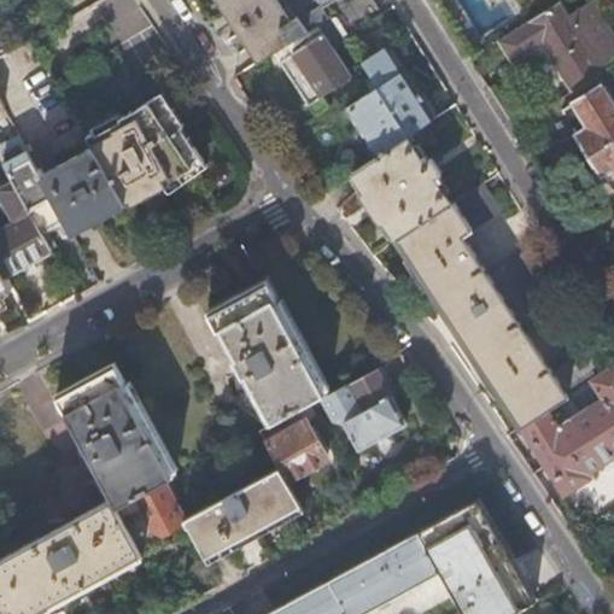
[(282,46),(320,22),(327,17),(325,13),(315,0),(211,0),(239,44),(253,65),(268,56),(282,46)]
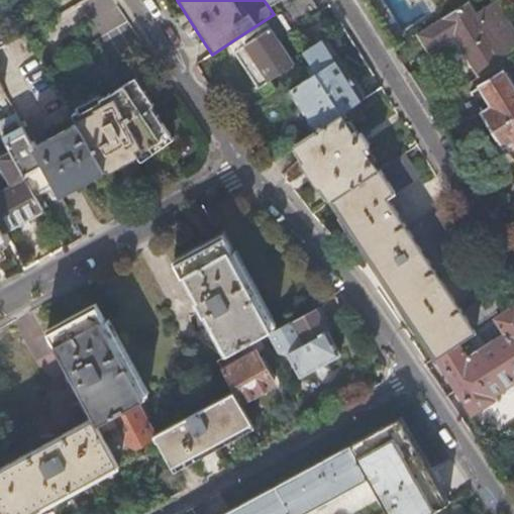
[(293,0),(288,0),(272,11),(274,14),(278,20),(285,31),(305,17),(293,0)]
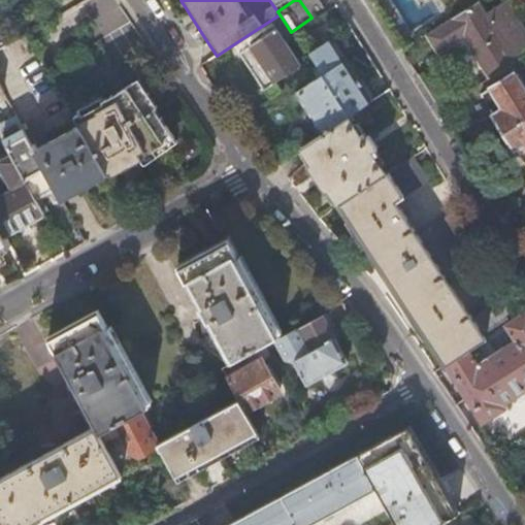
[(459,39),(487,80),(516,62),(486,17),(478,2),(433,29),(446,48),(459,39)]
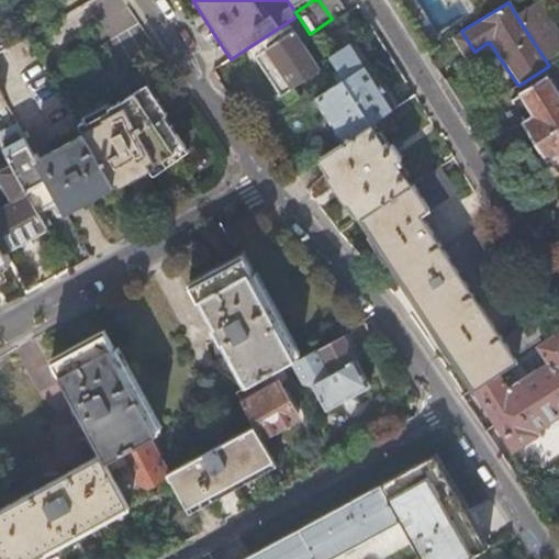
[(549,66),(558,59),(558,45),(558,46),(533,8),(517,18),(549,66)]
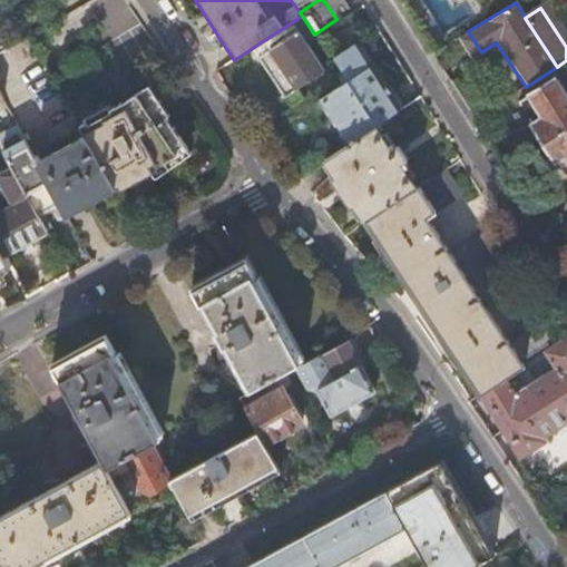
[(300,27),(306,22),(302,16),(295,20),(300,27)]
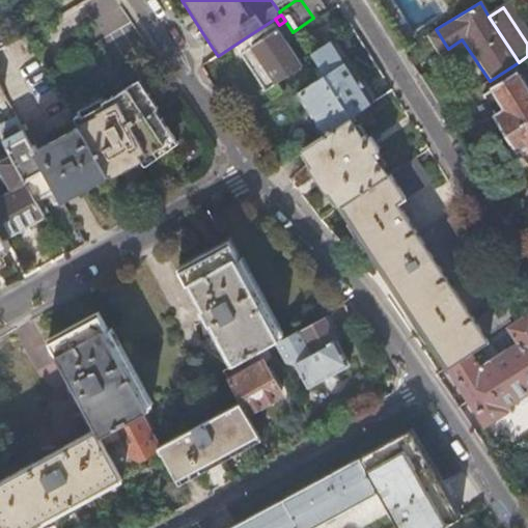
[(260,93),(274,85),(300,68),(275,31),(248,48),(243,39),(230,48),(260,93)]
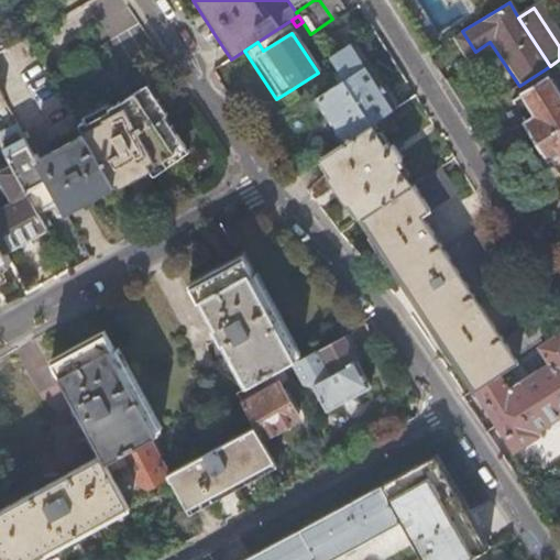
[(351,43),(325,59),(326,59),(333,73),(329,76),(336,86),(313,100),(340,143),(365,127),(393,108),(351,43)]
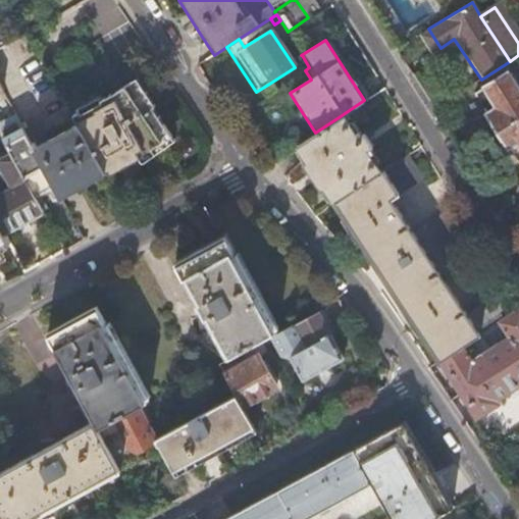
[(471,96),(495,135),(518,118),(518,102),(515,96),(516,95),(505,76),(471,96)]
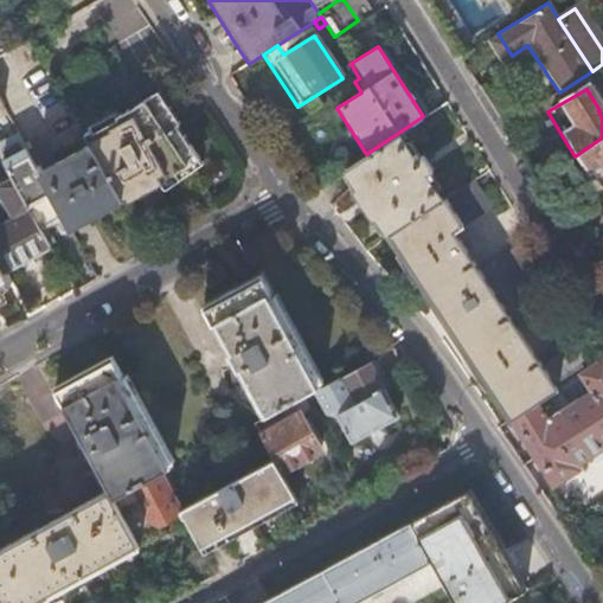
[(152,95),(145,98),(155,116),(162,111),(152,95)]
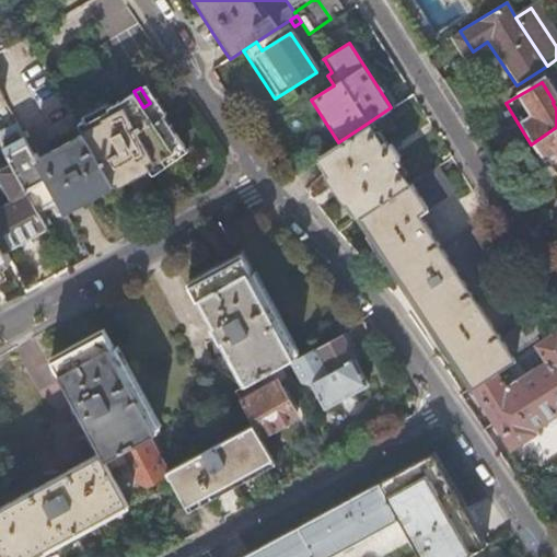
[(275,99),(281,109),(296,101),(289,90),(275,99)]
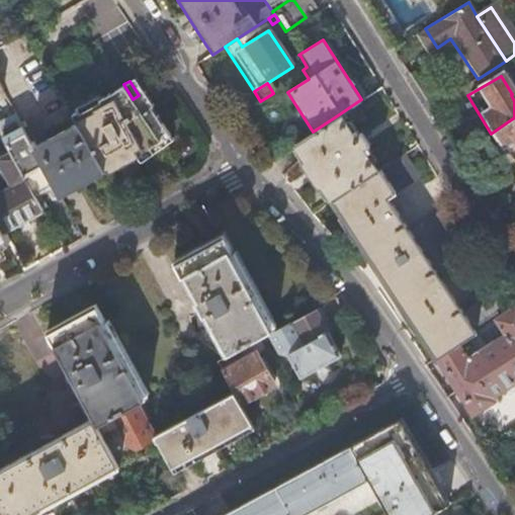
[(123,84),(96,99),(98,102),(93,106),(77,114),(75,111),(70,115),(76,124),(103,173),(104,172),(106,176),(136,163),(138,167),(154,159),(150,151),(165,142),(154,124),(150,117),(146,111),(148,110),(139,95),(133,99),(123,84)]
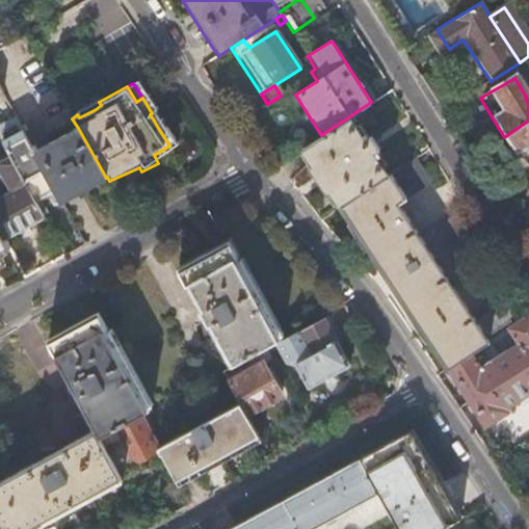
[(101,105),(99,102),(98,100),(76,112),(77,114),(79,117),(96,109),(101,105)]
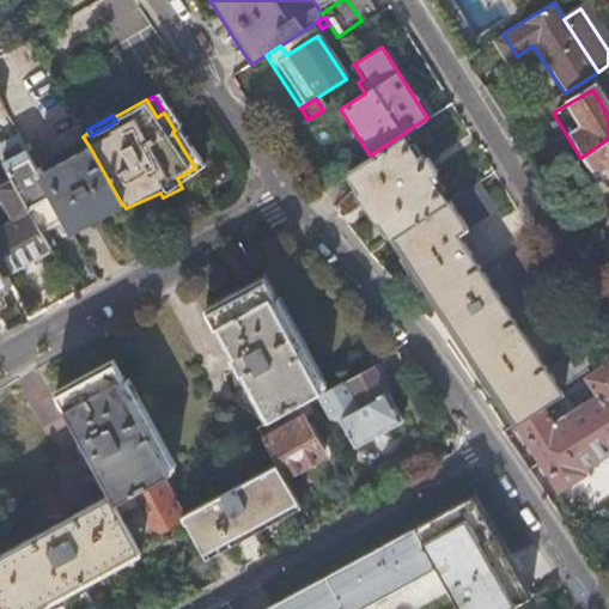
[(62,219),(29,157),(17,138),(0,146),(0,159),(12,181),(40,231),(54,224),(62,237),(69,232),(62,219)]
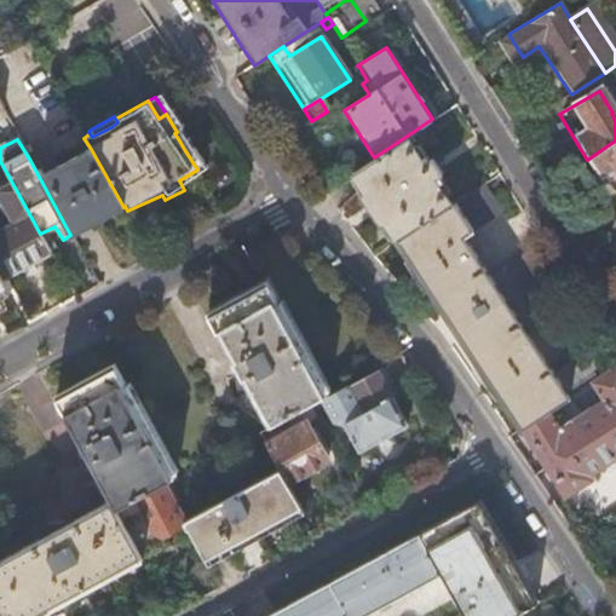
[(393,242),(395,242),(448,207),(430,180),(438,176),(427,160),(422,163),(420,159),(416,161),(402,139),(374,157),(349,174),(393,242)]
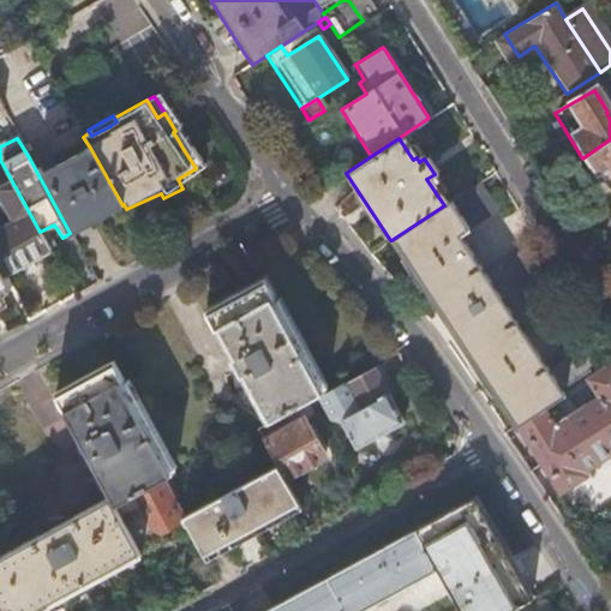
[(610,139),(582,159),(610,203),(610,201),(610,139)]
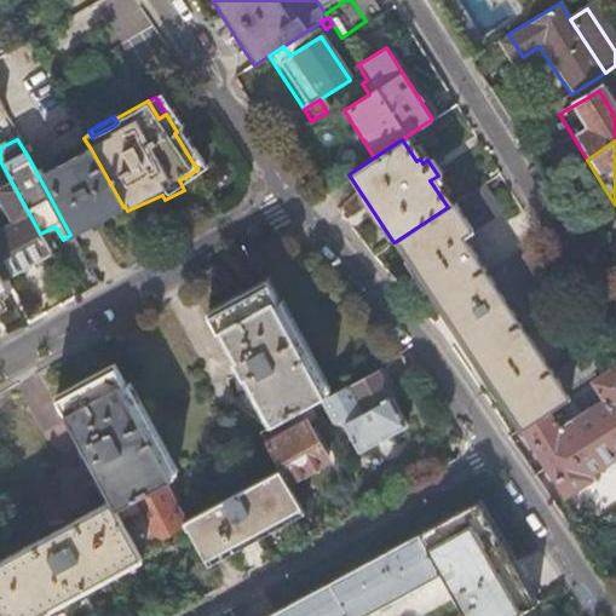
[(72,236),(124,207),(91,149),(44,174),(40,170),(41,168),(34,156),(29,159),(63,222),(70,235),(72,236)]
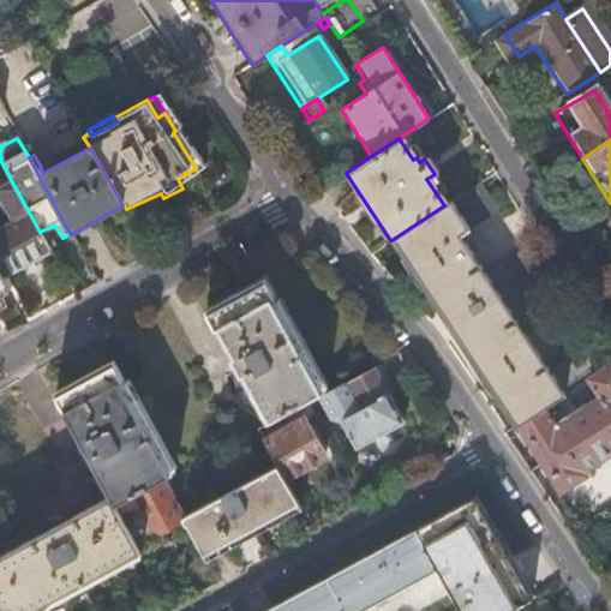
[(178,179),(183,189),(202,178),(196,168),(178,179)]
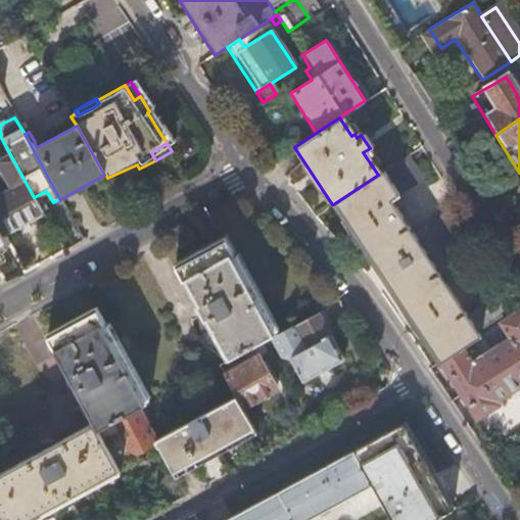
[(42,213),(34,197),(10,154),(0,159),(0,173),(9,190),(0,195),(0,230),(3,235),(42,213)]
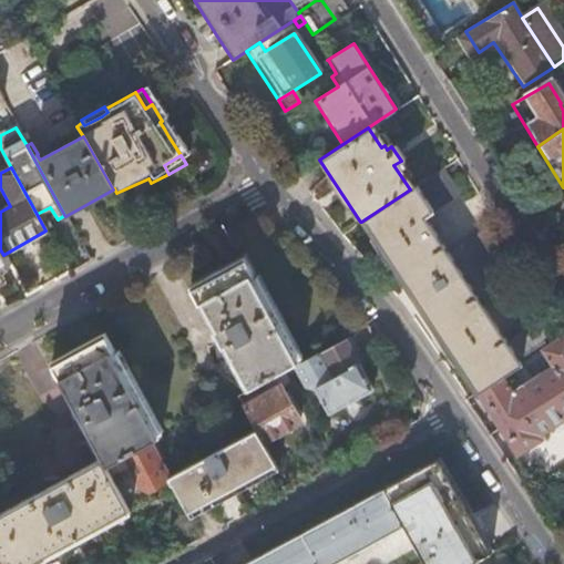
[(484,406),(513,388),(530,377),(480,308),(516,284),(481,232),(444,255),(420,219),(455,195),(439,170),(410,190),(361,222),(391,268),(457,367),(484,406)]
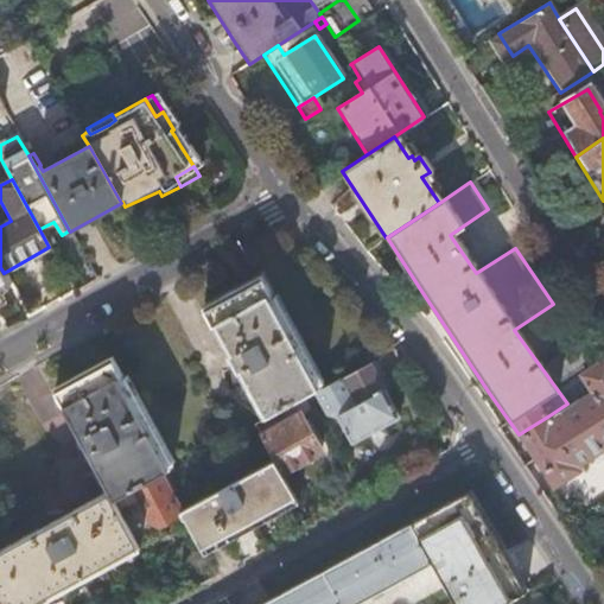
[(4,273),(0,267),(0,297),(12,291),(4,273)]
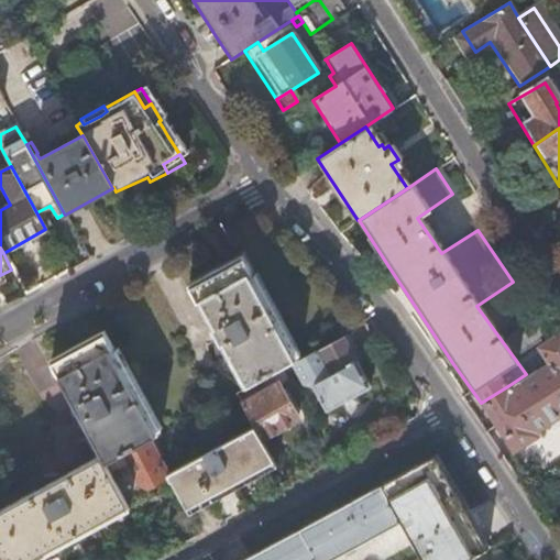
[(261,381),(281,371),(291,365),(297,361),(239,257),(185,286),(207,325),(213,358),(224,357),(244,391),(261,381)]
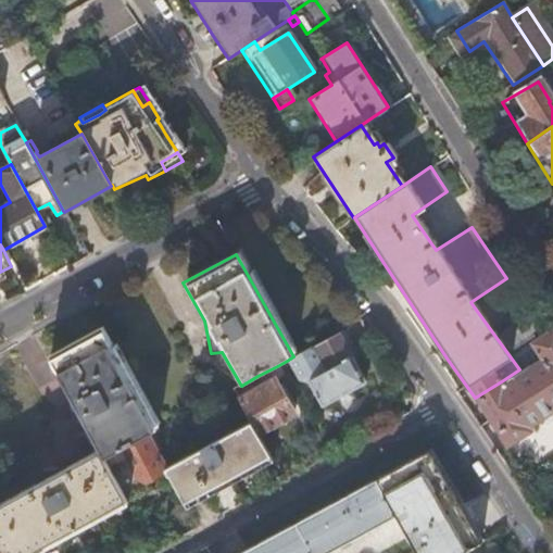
[(147,437),(159,430),(99,328),(47,356),(65,389),(72,425),(85,424),(99,451),(80,461),(64,469),(30,478),(35,486),(0,504),(0,548),(2,552),(34,552),(127,502),(111,470),(104,460),(147,437)]
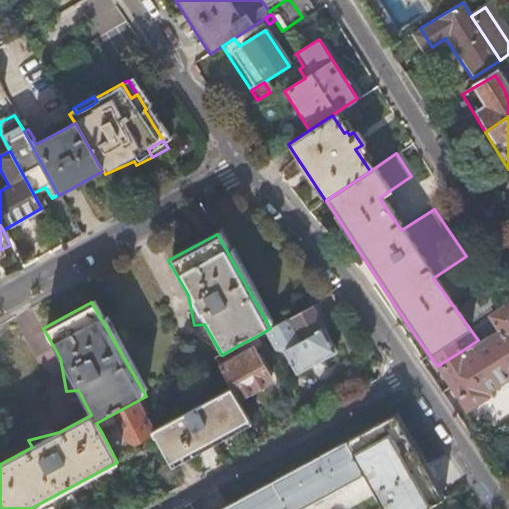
[(270,328),(264,332),(274,350),(280,352),(282,351),(295,374),(336,351),(310,307),(270,328)]
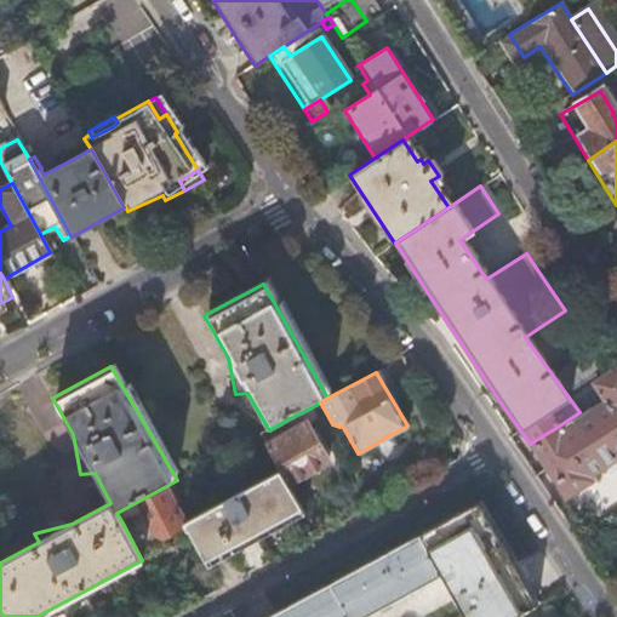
[(561,424),(530,444),(544,466),(573,508),(603,491),(599,485),(616,474),(616,383),(603,393),(611,409),(569,435),(561,424)]
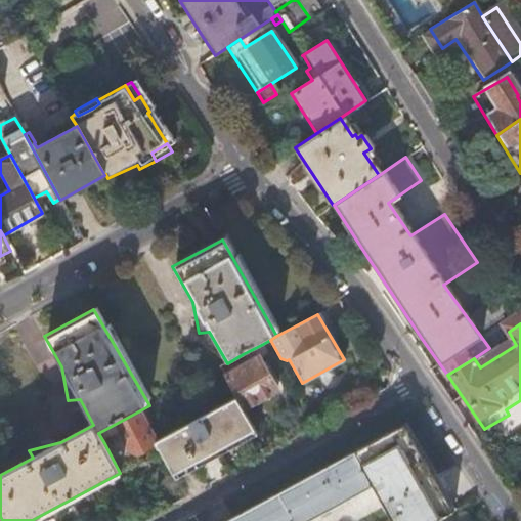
[(259,360),(267,356),(261,345),(243,354),(248,363),(224,377),(236,398),(243,409),(276,390),(259,360)]
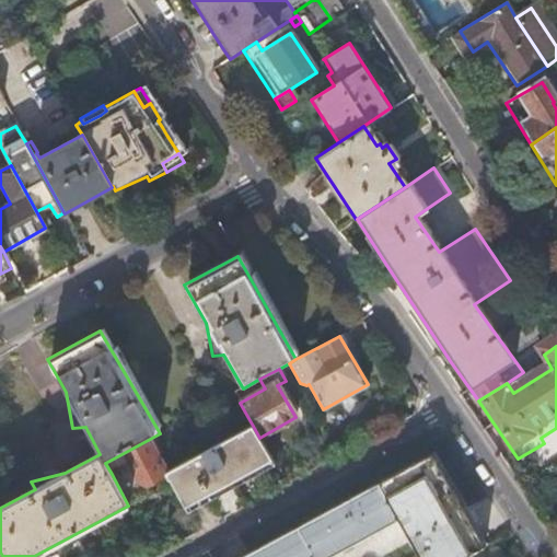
[(274,464),(259,438),(253,426),(165,473),(166,475),(186,512),(274,464)]
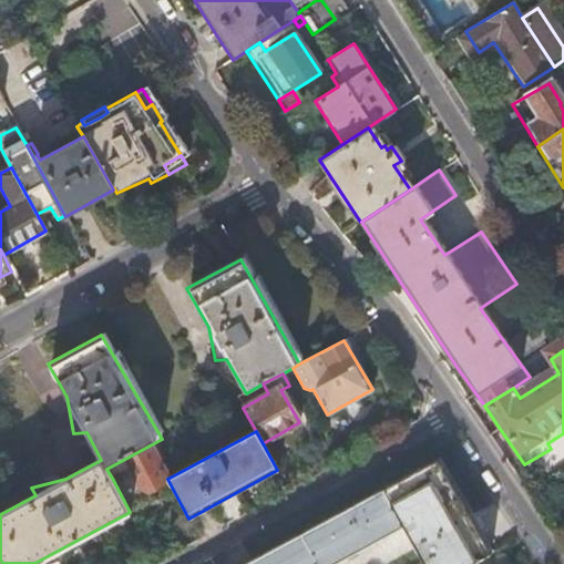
[(168,481),(167,479),(150,445),(106,469),(113,480),(130,512),(155,499),(150,490),(168,481)]
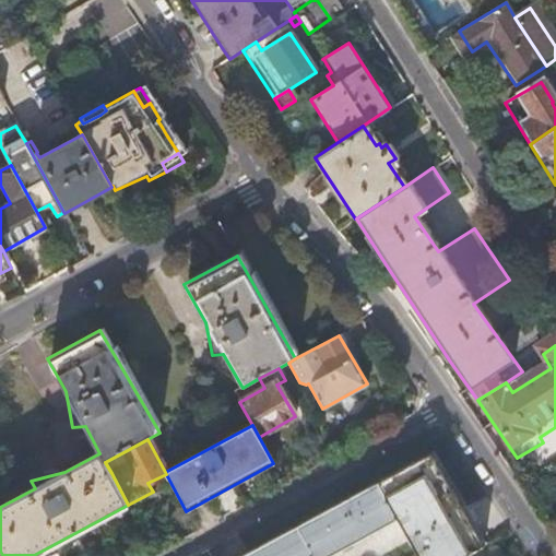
[(330,555),(394,521),(414,555),(464,555),(480,547),(451,497),(428,456),(259,547),(243,555),(330,555)]
